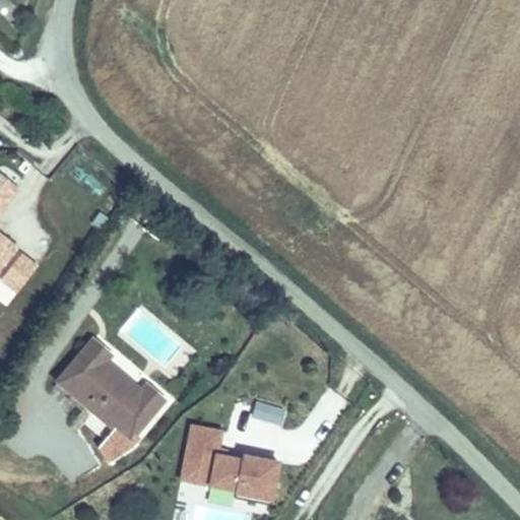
[(39,264),(0,234),(0,212),(20,187),(0,170),(0,281),(12,267),(26,279),(39,264)]
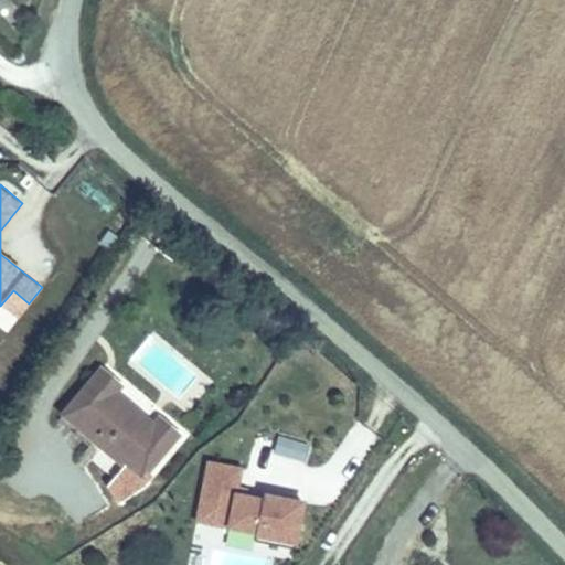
[(95,373),(61,419),(139,479),(174,435),(156,419),(150,427),(108,400),(117,390),(95,373)]
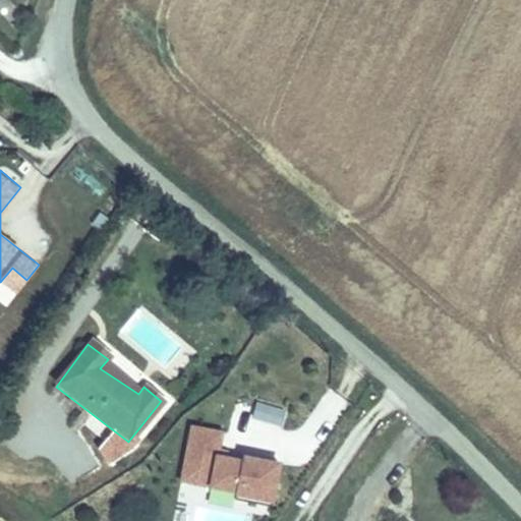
[(333,429),(347,400),(325,389),(310,418),(333,429)]
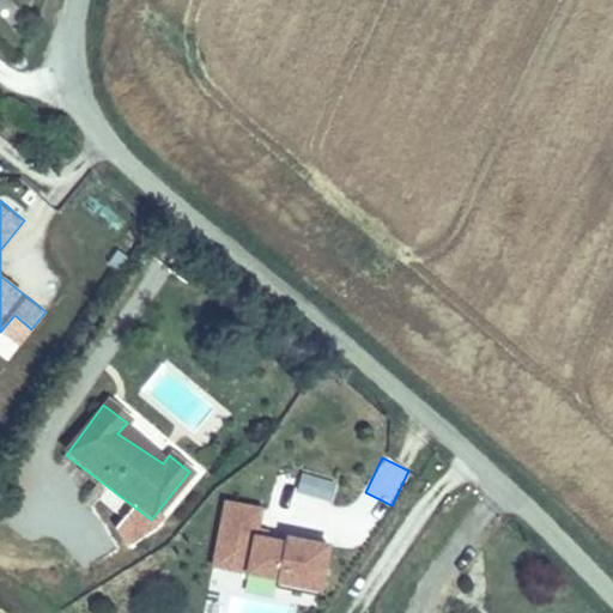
[(331,501),(335,481),(301,473),(296,492),(331,501)]
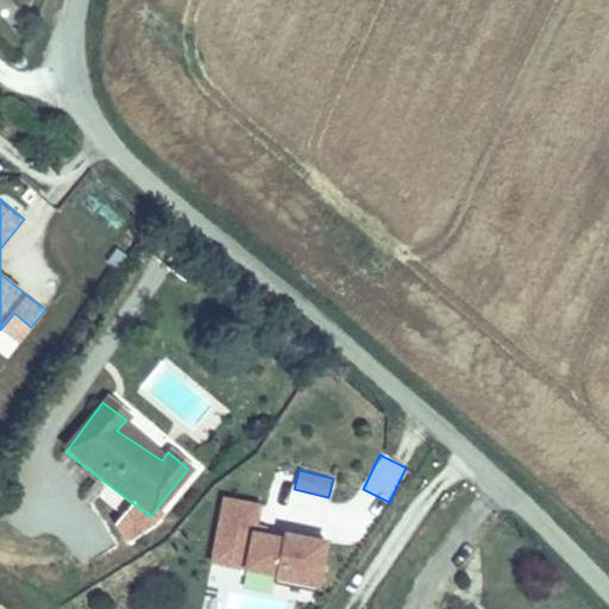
[(320,589),(328,542),(257,531),(262,504),(219,496),(206,569),(320,589)]
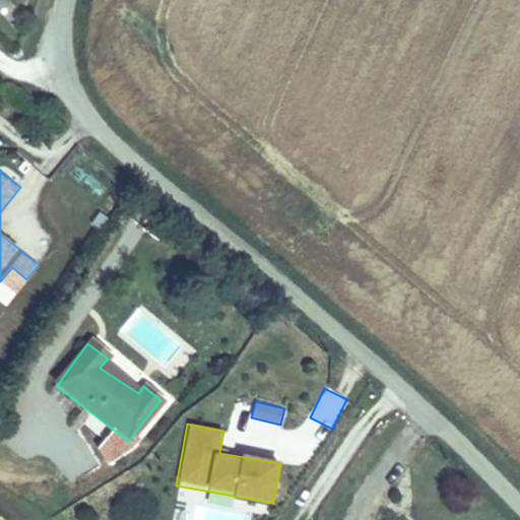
All buildings are outlined.
